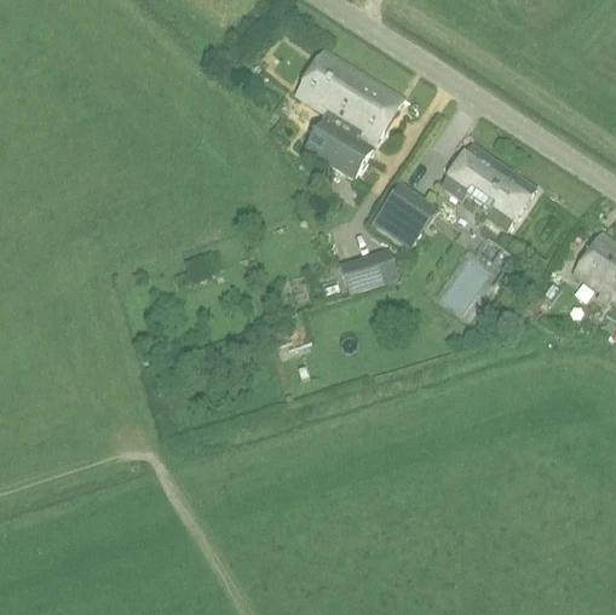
[(321,50),(293,97),(322,114),(303,148),(352,177),(369,147),(355,138),(357,133),(373,143),(401,96),(321,50)]
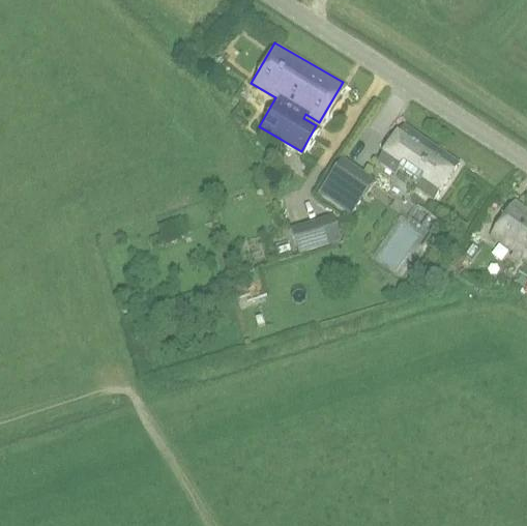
[(461,156),(404,119),(377,156),(404,176),(409,182),(429,197),(461,156)]
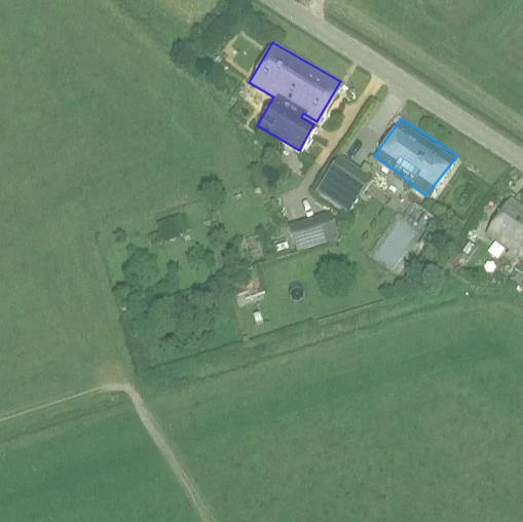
[(344,212),(370,176),(337,153),(312,190),(344,212)]
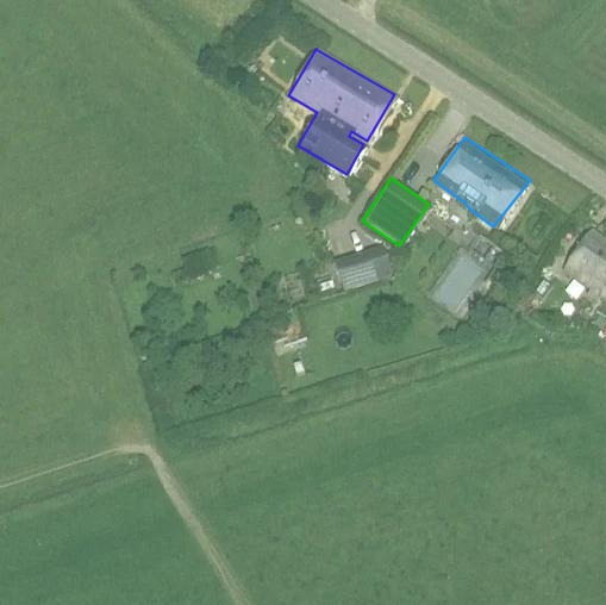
[(562,269),(605,298),(605,238),(589,229),(562,269)]
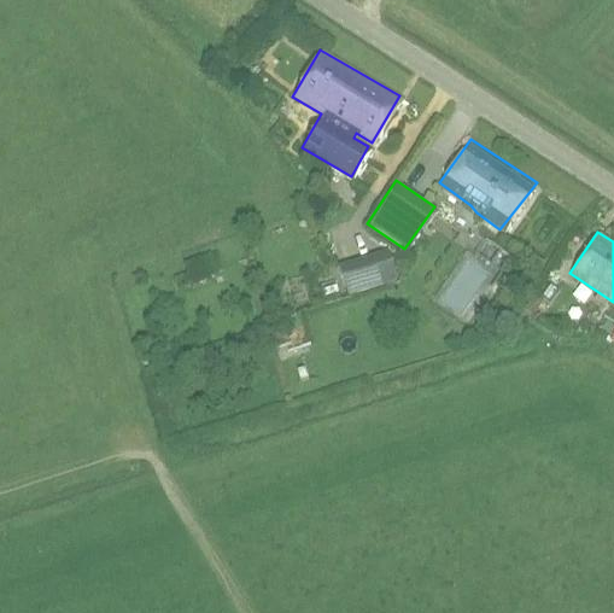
[(451,287),(477,303),(503,261),(478,245),(451,287)]
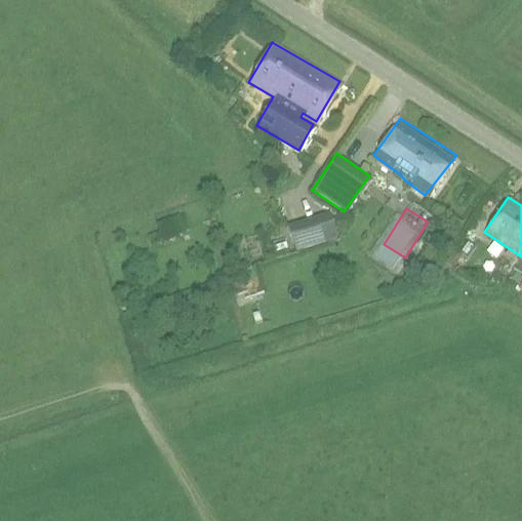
[(334,235),(326,209),(284,223),(292,248),(334,235)]
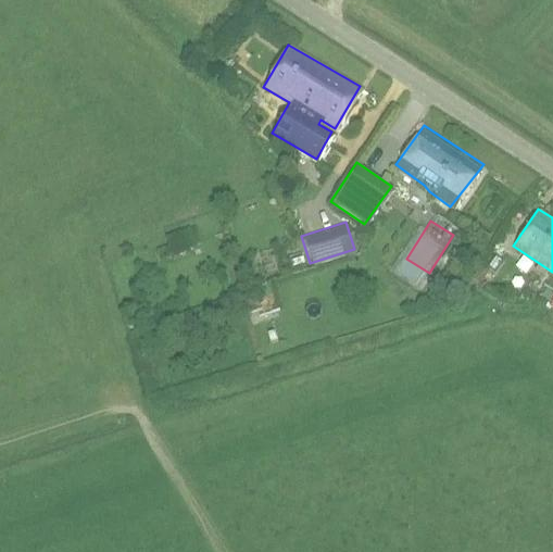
[(472,274),(479,279),(487,270),(479,263),(472,274)]
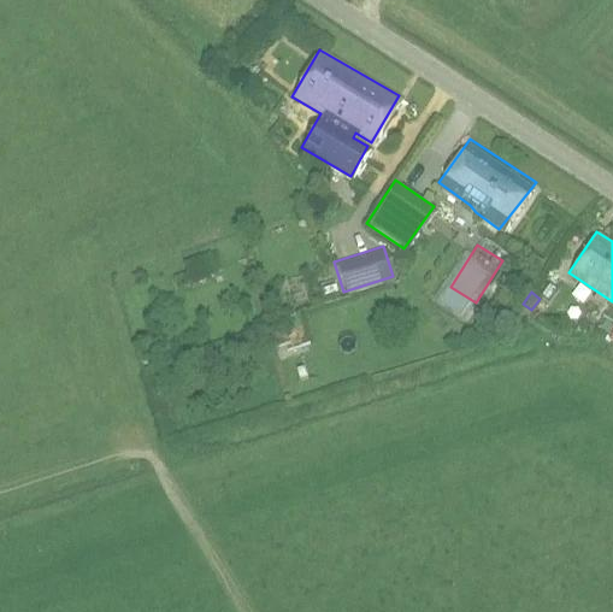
[(606,339),(612,343),(612,313),(608,311),(599,328),(609,334),(606,339)]
